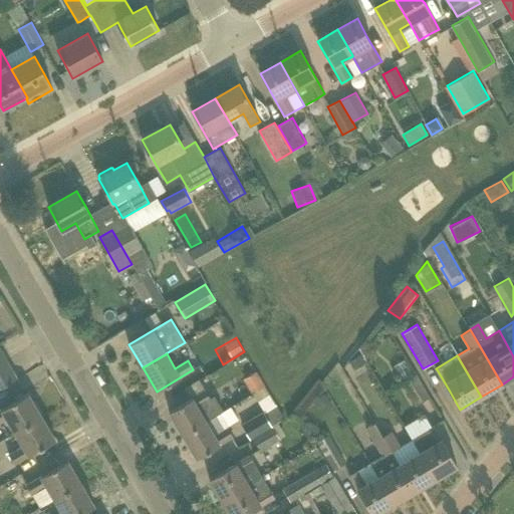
[(6,360),(0,362),(0,389),(17,379),(6,360)]
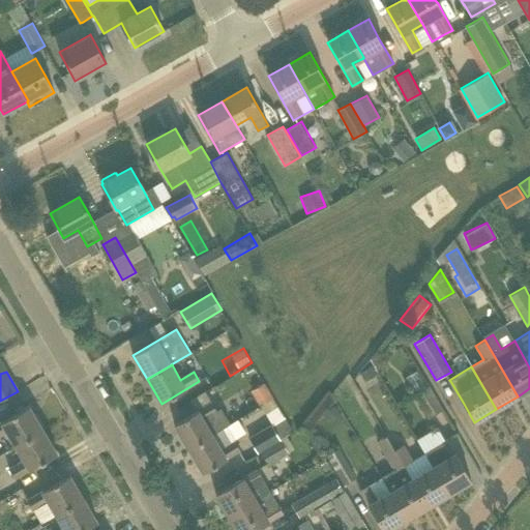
[(259,405),(272,396),(264,382),(251,390),(259,405)]
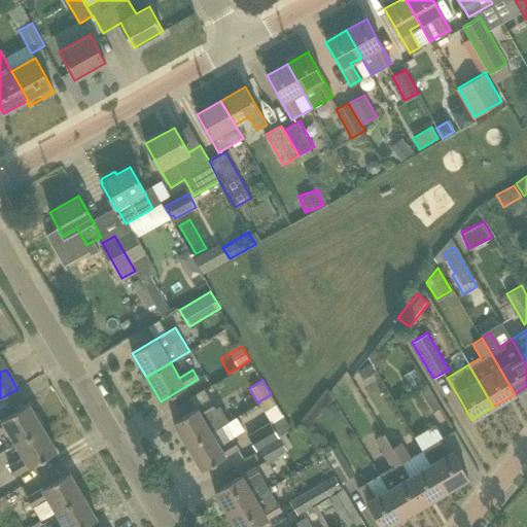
[(426,415),(441,407),(427,383),(424,385),(412,391),(426,415)]
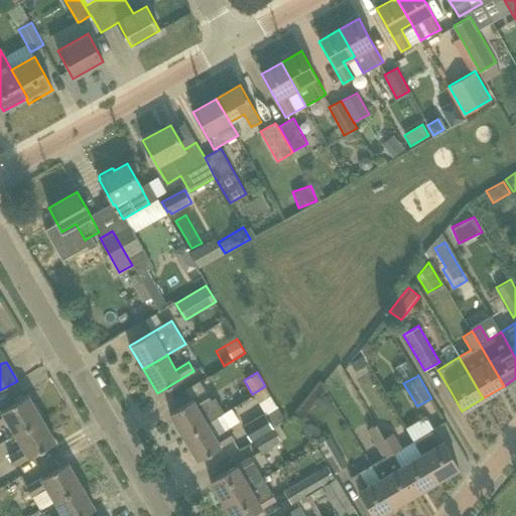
[(169,413),(183,436),(207,423),(199,409),(211,401),(206,392),(169,413)]
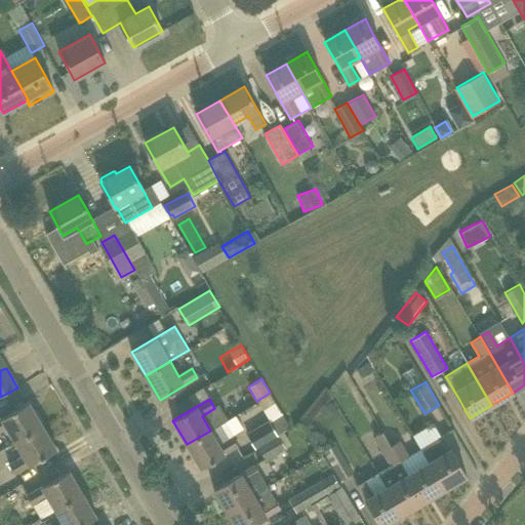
[(15,442),(42,426),(29,402),(0,418),(0,432),(6,429),(15,442)]
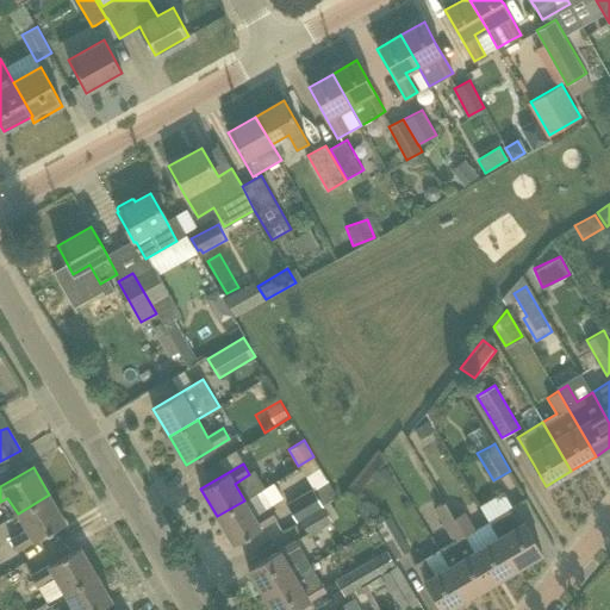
[(337,498),(328,481),(312,490),(323,506),(337,498)]
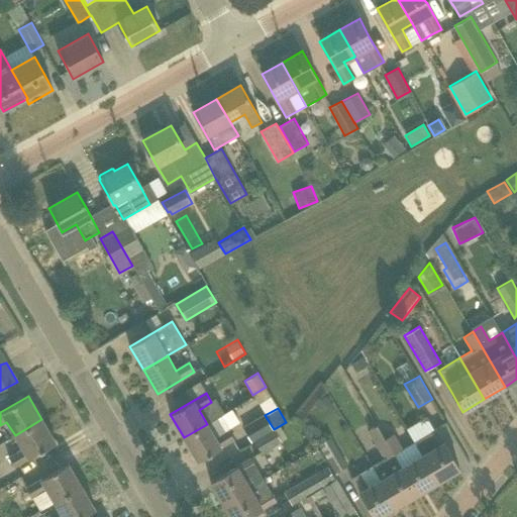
[(274,429),(265,415),(265,414),(242,426),(251,441),(254,440),(274,429)]
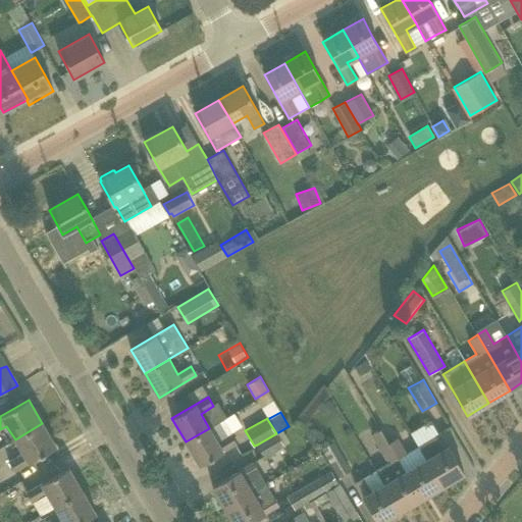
[(14,472),(56,447),(42,423),(15,439),(23,454),(9,462),(14,472)]
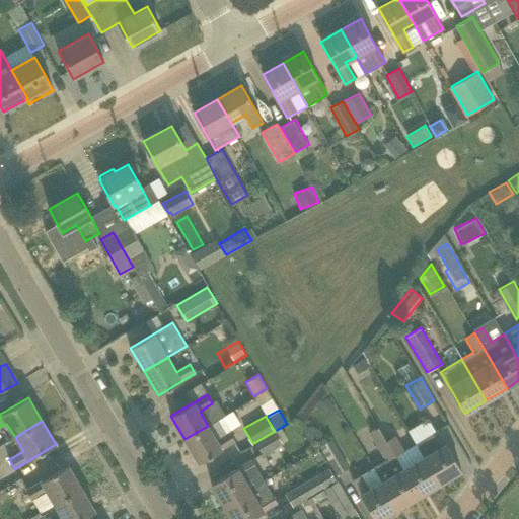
[(199,463),(216,452),(235,441),(229,431),(216,439),(208,426),(184,439),(199,463)]
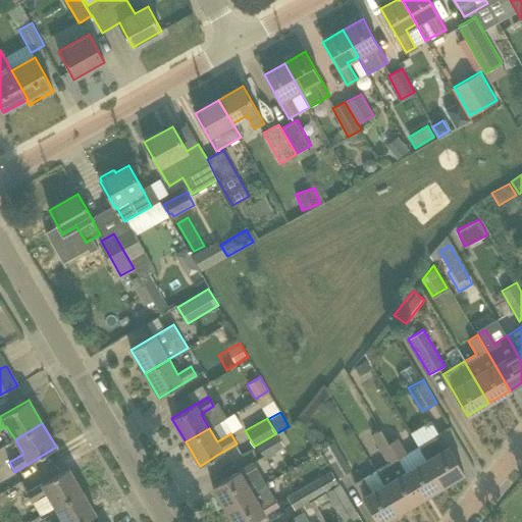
[(371,434),(387,463),(397,457),(388,442),(380,429),(371,434)]
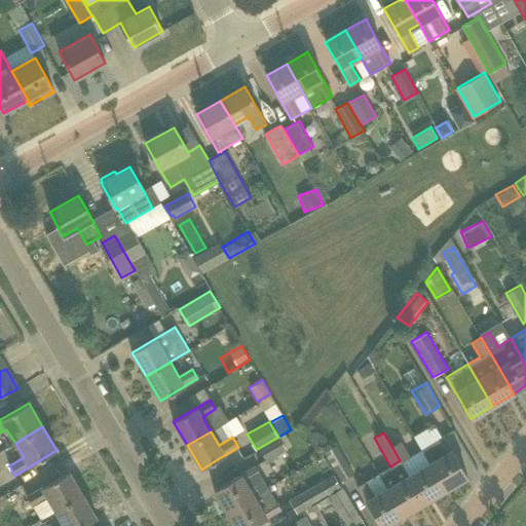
[(430,463),(446,490),(467,477),(443,435),(421,448),(429,463),(430,463)]
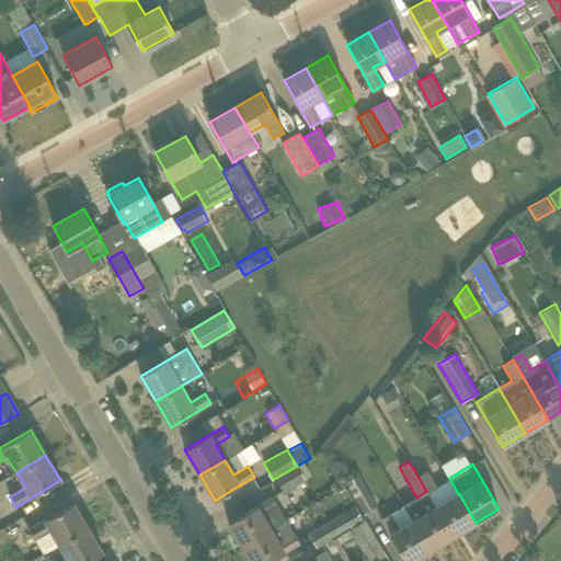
[(297,466),(276,478),(284,492),(306,480),(305,478),(297,466)]
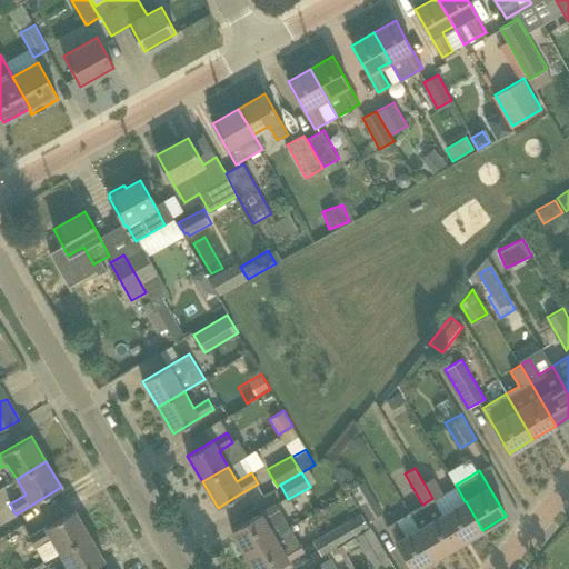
[(423,482),(432,498),(433,499),(442,493),(432,477),(423,482)]
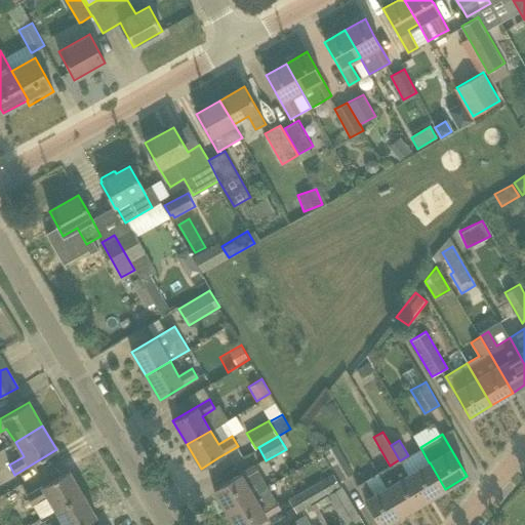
[(324,450),(330,460),(340,479),(353,471),(337,443),(324,450)]
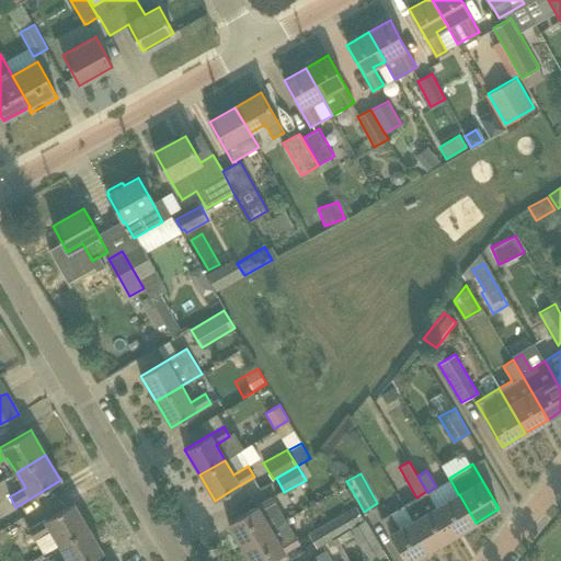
[(430,550),(453,536),(436,507),(427,492),(426,491),(416,497),(403,504),(413,521),(412,522),(430,550)]
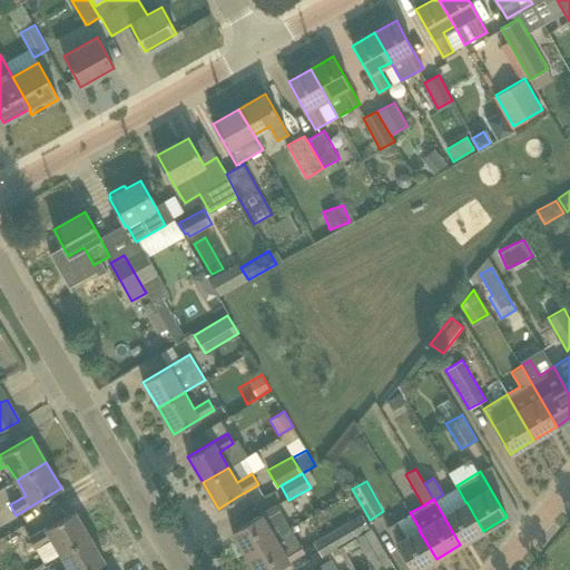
[(467,502),(465,502),(443,516),(460,544),(483,531),(467,502)]
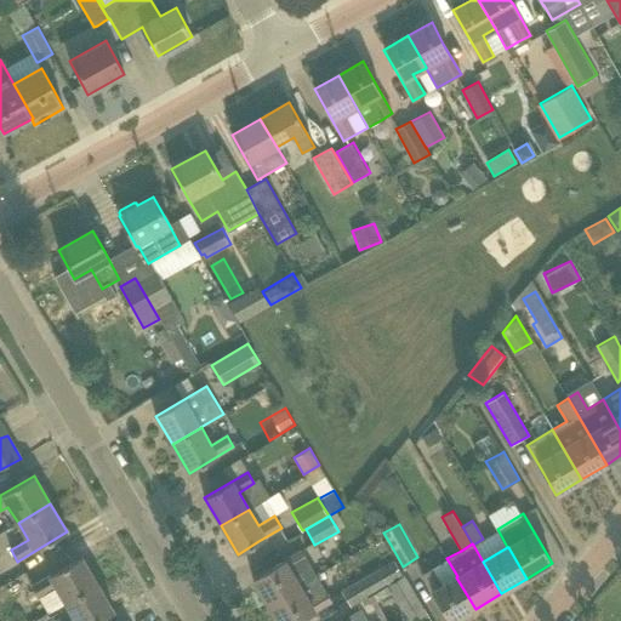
[(252,580),(268,605),(298,586),(315,575),(301,551),(273,567),(252,580)]
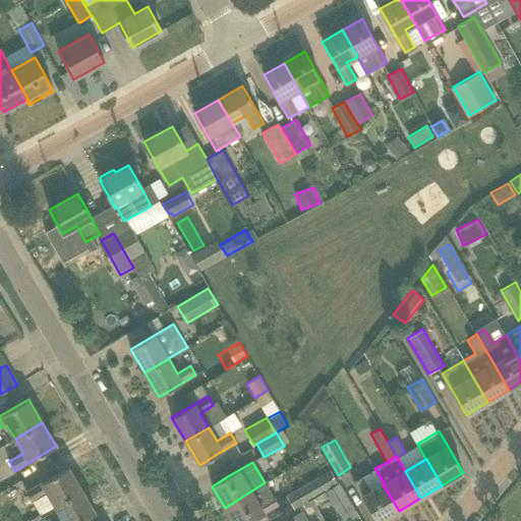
[(54,506),(81,489),(68,467),(26,491),(33,502),(47,493),(54,506)]
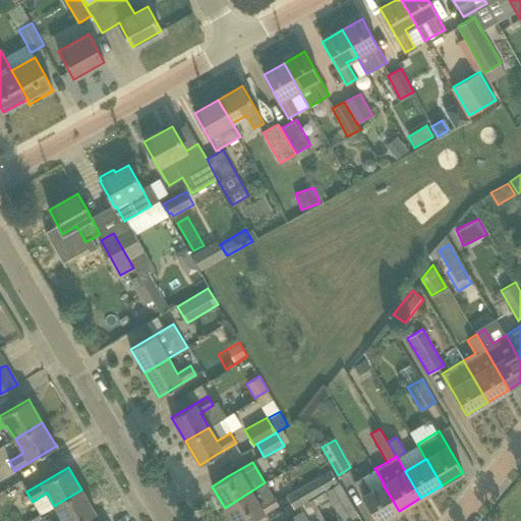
[(326,490),(340,482),(332,468),(286,495),(295,509),(326,490)]
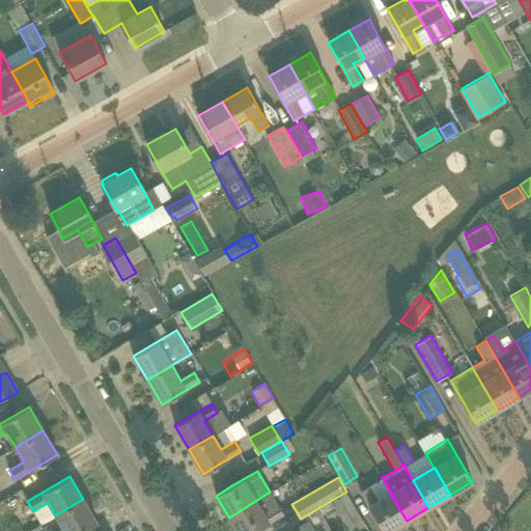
[(383,530),(389,530),(407,521),(390,494),(378,501),(369,486),(361,492),(374,514),(383,530)]
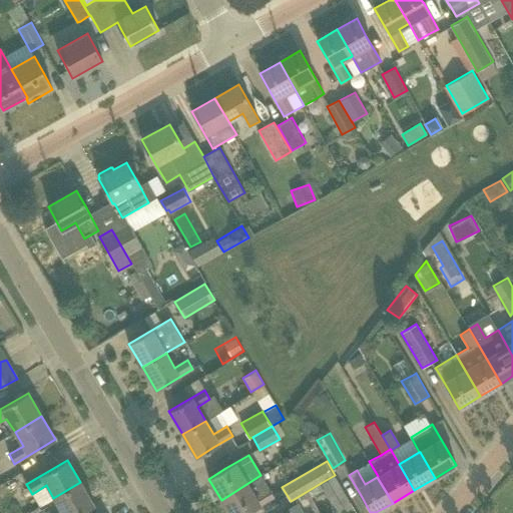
[(221,500),(228,512),(246,512),(274,497),(261,475),(246,484),(221,500)]
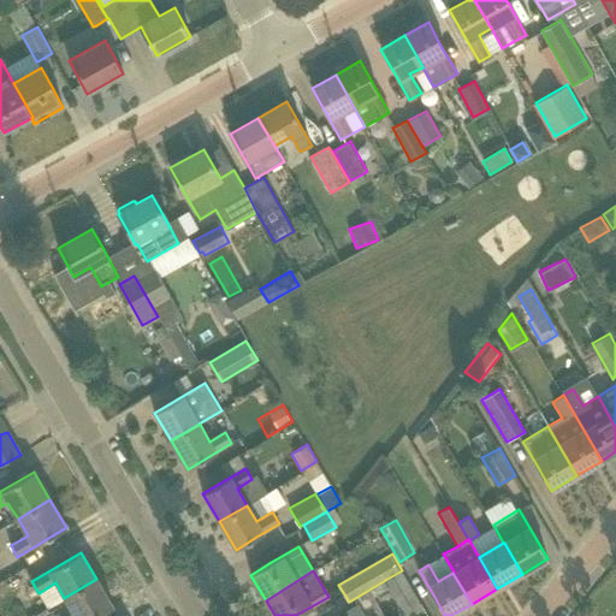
[(402,570),(385,580),(403,612),(420,603),(402,570)]
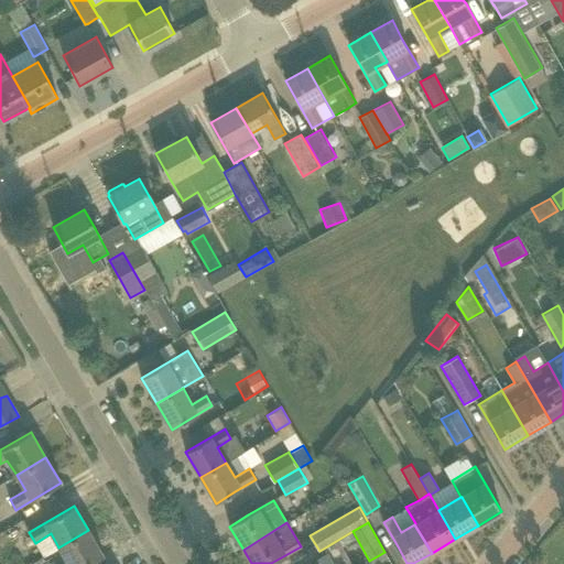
[(87,563),(104,555),(88,530),(58,548),(67,562),(64,563),(87,563)]
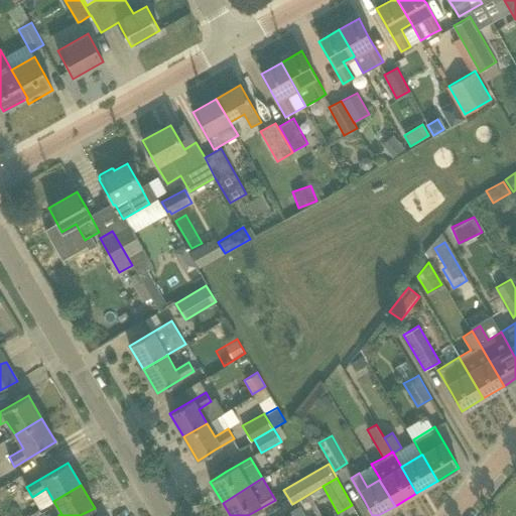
[(305,515),(299,505),(287,512),(289,515),(305,515)]
